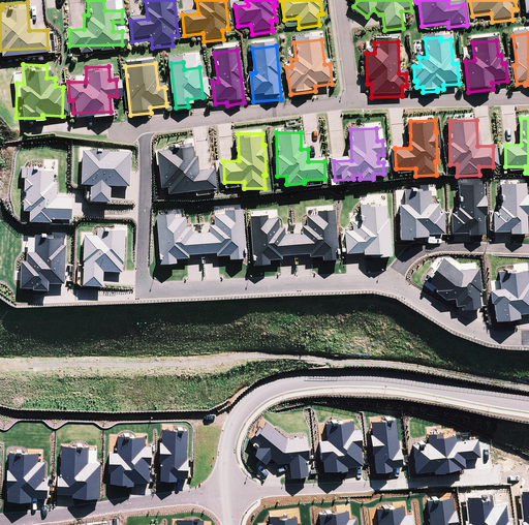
[(167,187),(212,186),(211,167),(194,168),(194,156),(191,156),(191,144),(165,145),(165,151),(159,151),(160,180),(166,180),(167,187)]
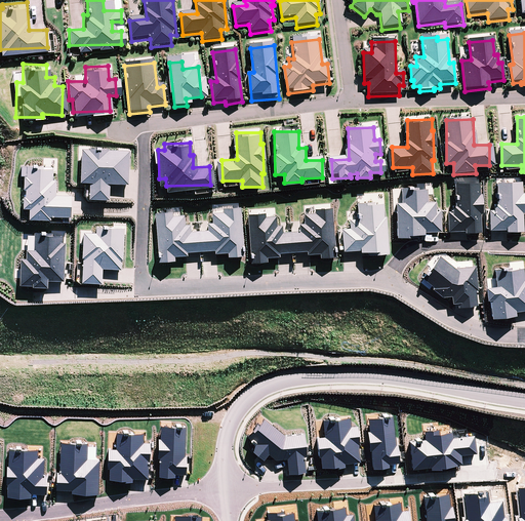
[(88,150),(82,150),(81,183),(90,183),(89,200),(110,200),(110,184),(128,185),(129,152),(109,151),(109,150),(88,149),(88,150)]
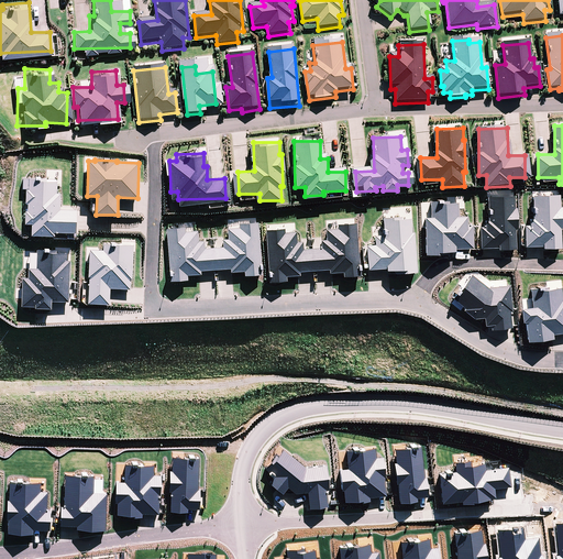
[(47,181),(23,179),(22,190),(26,190),(25,204),(28,205),(28,212),(25,212),(25,225),(32,225),(32,237),(55,237),(55,233),(76,233),(77,211),(61,210),(61,194),(57,194),(57,182),(47,182),(47,181)]
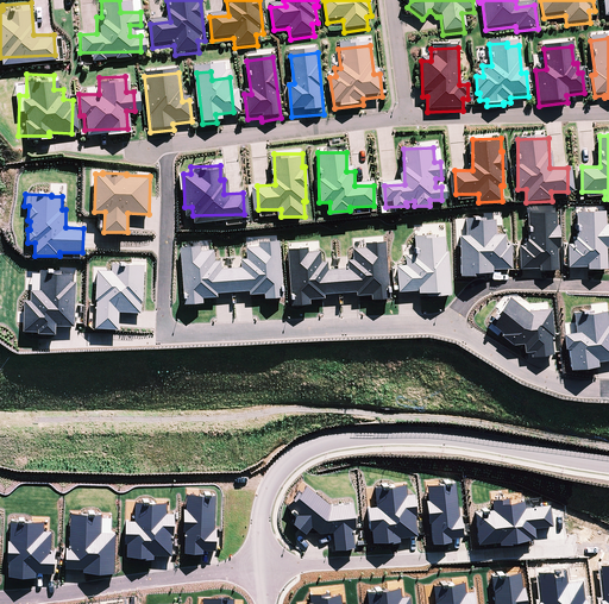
[(569,245),(569,268),(588,268),(588,270),(607,269),(607,247),(608,247),(608,225),(606,225),(606,212),(577,213),(577,237),(573,237),(573,245),(569,245)]
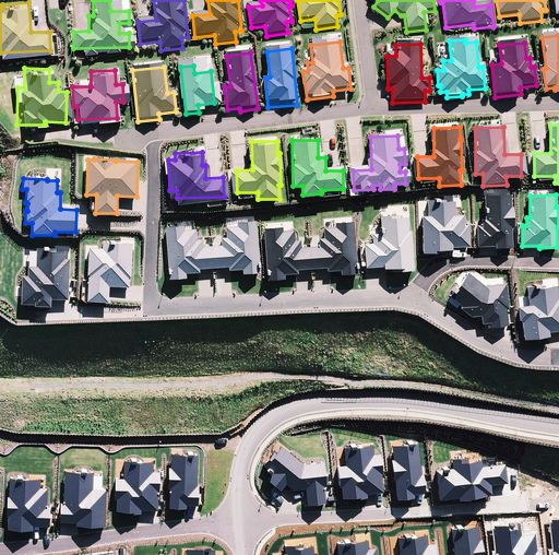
[(477,226),(477,248),(496,247),(496,249),(512,248),(512,228),(514,228),(513,208),(511,208),(511,196),(484,197),(485,219),(482,219),(482,226),(477,226)]
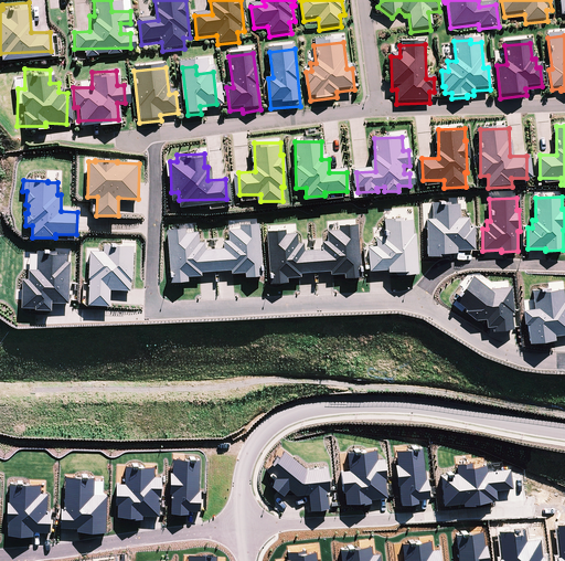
[(427,219),(427,256),(454,255),(454,253),(457,253),(457,251),(475,251),(475,228),(469,228),(469,218),(460,218),(460,204),(450,204),(450,203),(433,203),(433,219),(427,219)]
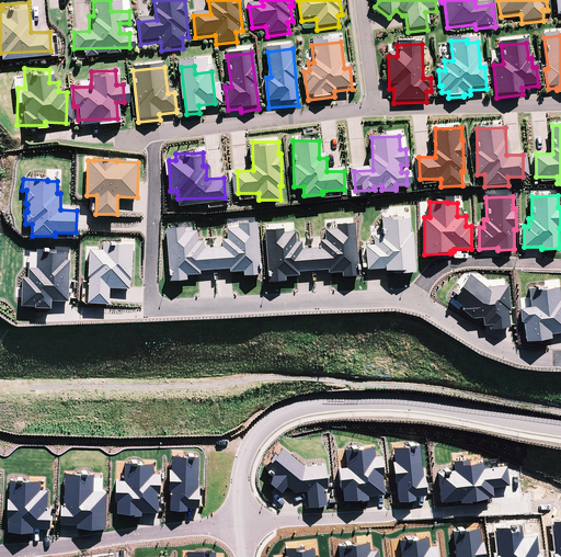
[(366,246),(367,270),(386,269),(386,271),(393,271),(393,273),(415,272),(413,232),(410,232),(410,218),(400,218),(400,217),(381,218),(382,236),(375,236),(375,246),(366,246)]
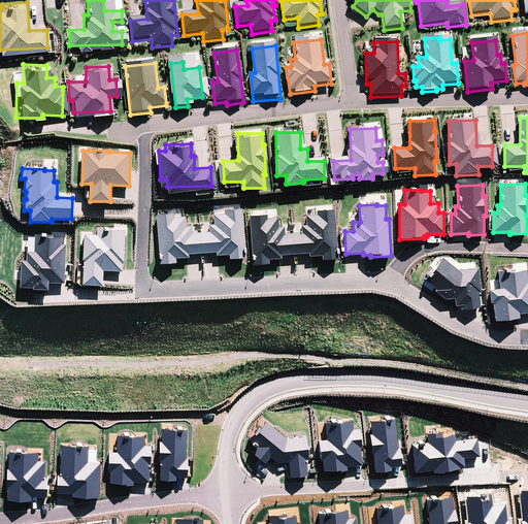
[(174,215),(156,217),(160,264),(176,263),(175,259),(189,258),(188,255),(216,253),(217,256),(229,255),(229,259),(245,258),(242,210),(224,211),(225,215),(213,216),(213,225),(208,226),(209,232),(192,234),(192,227),(186,227),(186,218),(174,219),(174,215)]
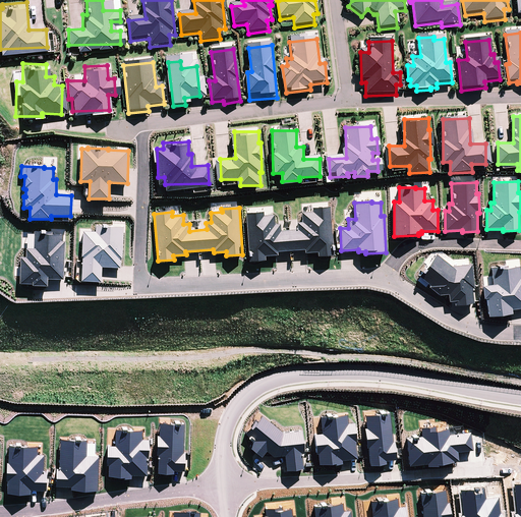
[(246,214),(249,262),(265,261),(265,256),(278,255),(278,251),(304,250),(305,253),(317,252),(317,257),(334,256),(331,208),(313,209),(313,213),(302,214),(303,223),(298,223),(298,231),(281,232),(281,225),(276,225),(275,216),(264,216),(264,213),(246,214)]
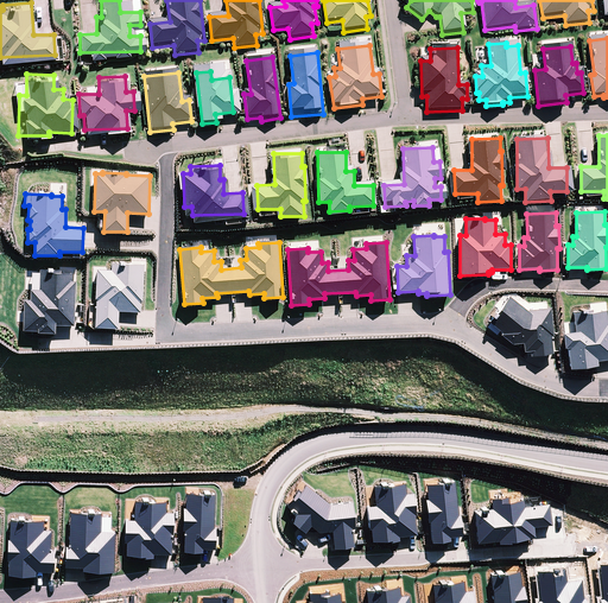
[(96,300),(95,328),(118,329),(119,312),(140,313),(141,303),(143,303),(144,266),(112,264),(112,271),(96,270),(95,300),(96,300)]
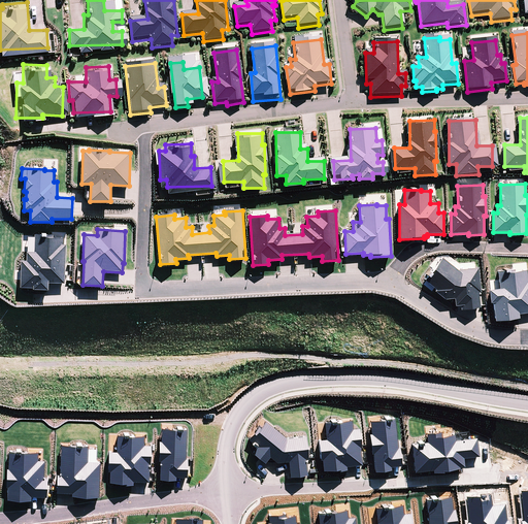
[(21,261),(20,287),(33,288),(33,289),(47,289),(48,283),(64,284),(66,246),(64,246),(64,238),(53,238),(53,236),(34,236),(34,238),(28,238),(27,252),(27,261),(21,261)]
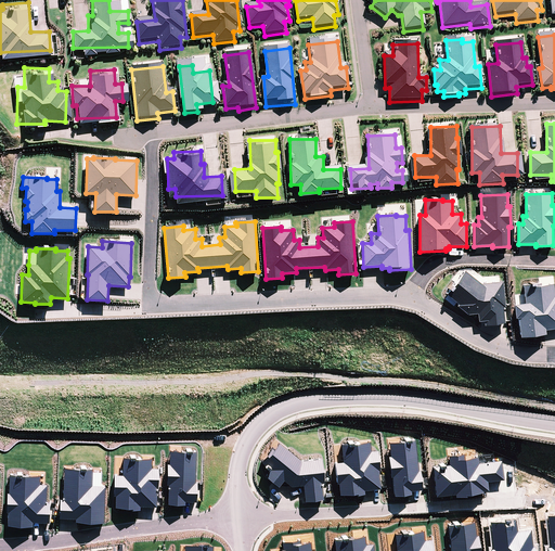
[(481,285),(464,271),(446,295),(457,304),(456,306),(467,315),(477,314),(478,321),(483,321),(483,327),(504,324),(503,308),(505,308),(502,283),(481,285)]
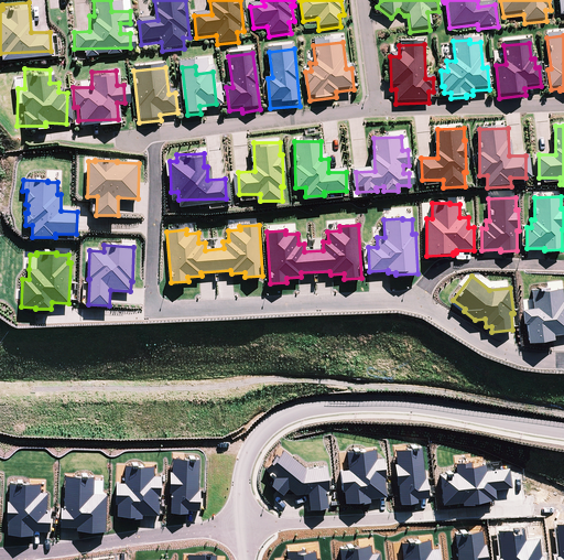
[(528,323),(529,343),(554,341),(554,336),(563,335),(563,300),(563,290),(548,291),(548,289),(532,290),(533,309),(522,310),(523,324),(528,323)]
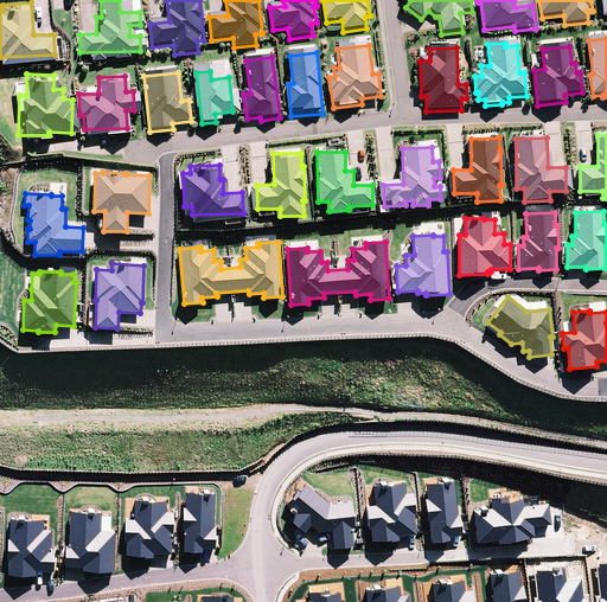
[(454,481),(426,485),(427,499),(425,499),(427,522),(429,522),(430,542),(449,540),(449,537),(461,536),(459,516),(458,516),(454,481)]
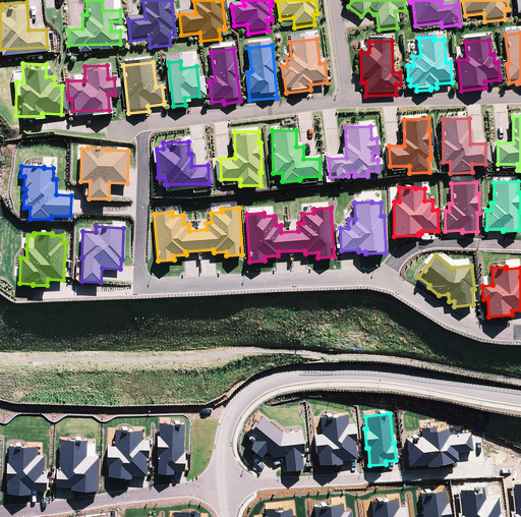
[(322,435),(314,435),(316,455),(317,454),(319,464),(327,464),(327,465),(342,464),(342,461),(357,460),(356,443),(354,423),(348,424),(347,415),(321,417),(322,435)]
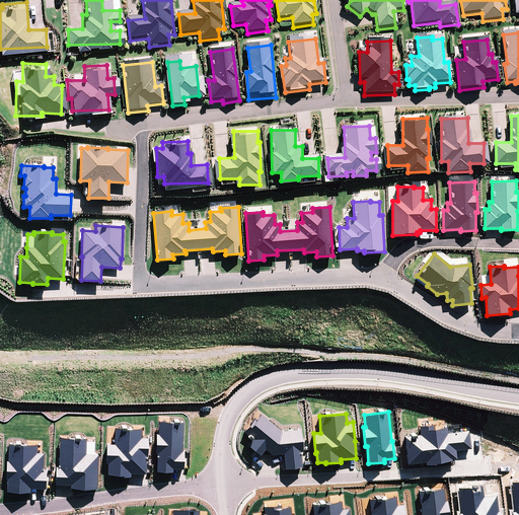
[(282,431),(261,415),(255,421),(254,420),(244,432),(253,440),(249,446),(261,455),(266,450),(273,455),(284,454),(285,469),(302,467),(300,452),(303,452),(301,429),(282,431)]
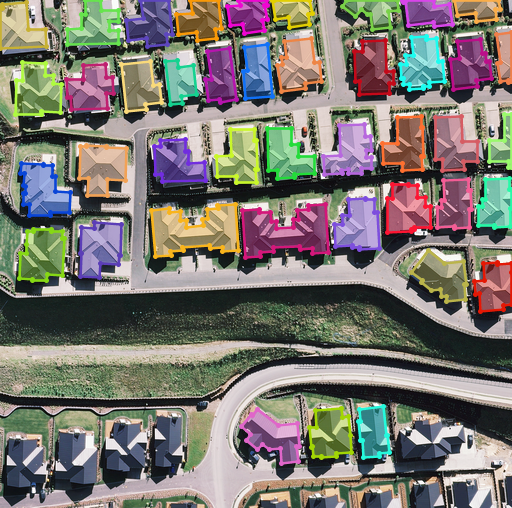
[(156,429),(154,429),(154,448),(156,448),(155,465),(171,466),(171,463),(181,463),(182,445),(180,445),(181,417),(157,416),(156,429)]
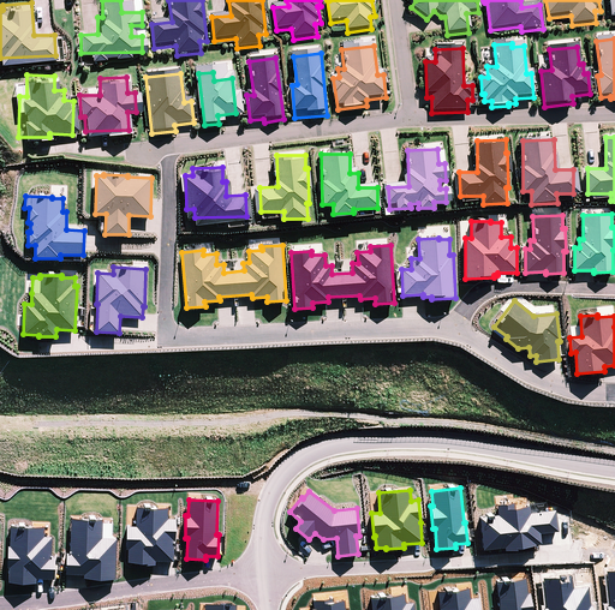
[(497,515),(479,516),(482,549),(503,548),(505,549),(515,549),(515,546),(535,545),(535,544),(541,544),(539,533),(557,532),(556,512),(530,514),(530,507),(514,508),(514,503),(496,504),(497,515)]
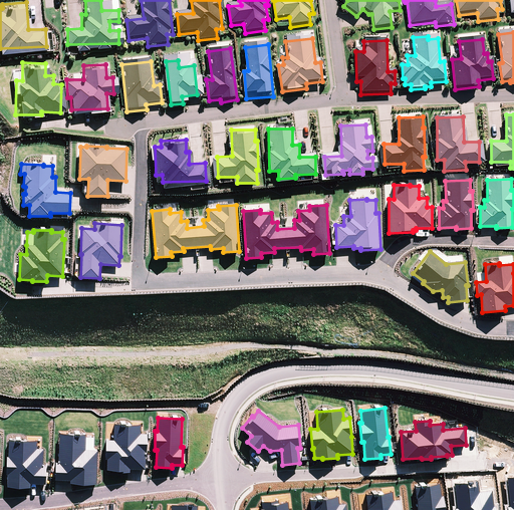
[(113,441),(106,441),(105,460),(106,460),(106,470),(112,470),(112,472),(130,473),(130,469),(145,470),(146,452),(147,452),(147,435),(141,435),(141,425),(114,424),(113,441)]
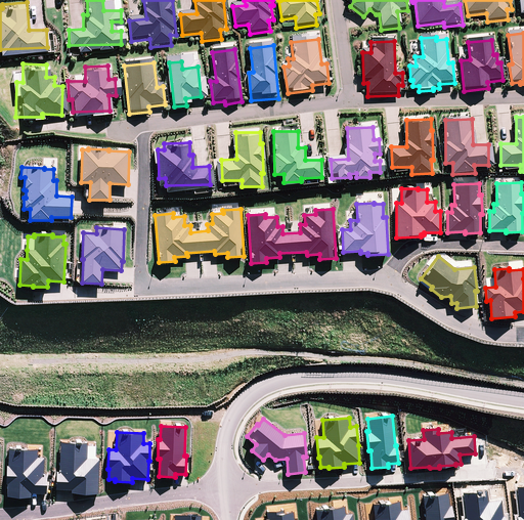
[(87,443),(60,442),(59,472),(56,472),(56,489),(72,490),(72,492),(98,493),(99,460),(87,460),(87,443)]
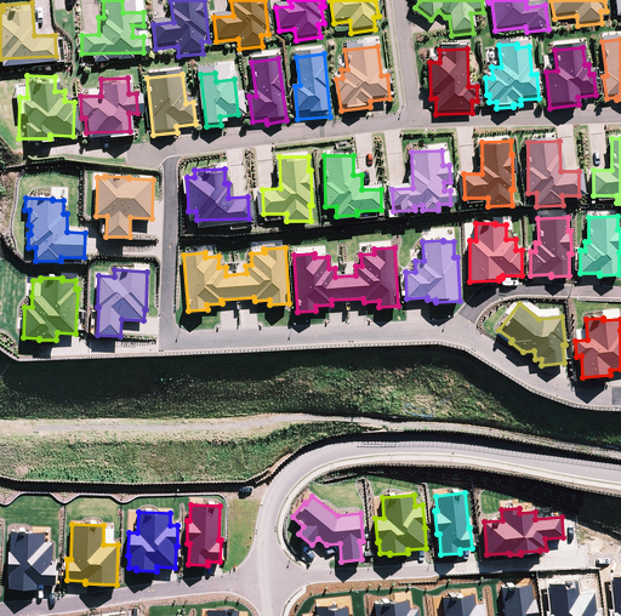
[(45,532),(11,531),(10,552),(9,552),(7,574),(10,574),(9,588),(36,589),(36,585),(55,586),(56,563),(52,563),(52,543),(45,542),(45,532)]
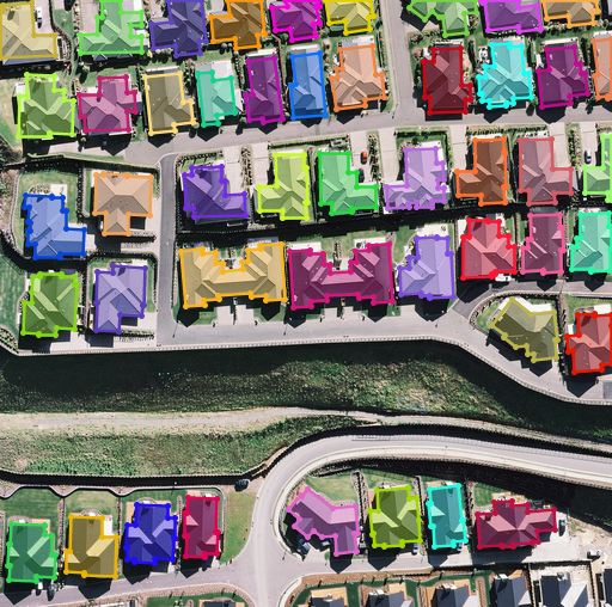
[(569,572),(540,575),(543,605),(540,605),(540,606),(589,606),(589,604),(587,604),(585,584),(570,586),(569,572)]
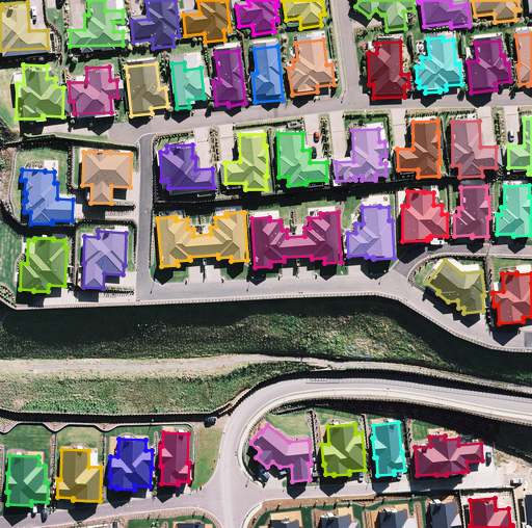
[(459,527),(458,515),(456,515),(455,501),(429,504),(432,527),(459,527)]
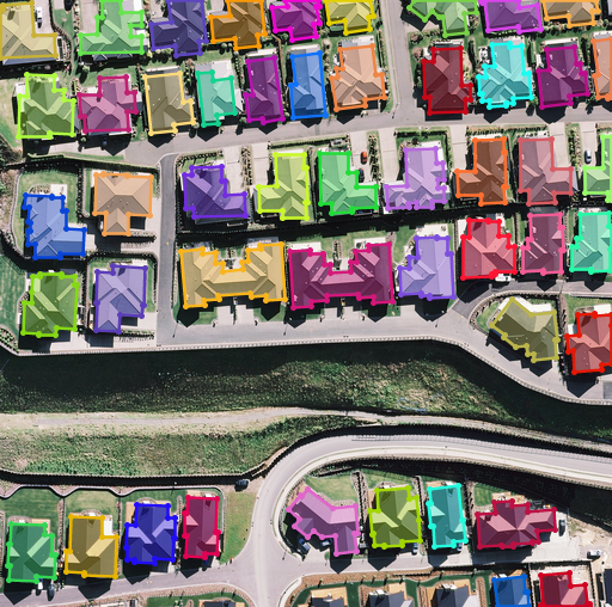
[(467,586),(435,588),(438,606),(477,606),(476,595),(469,596),(467,586)]
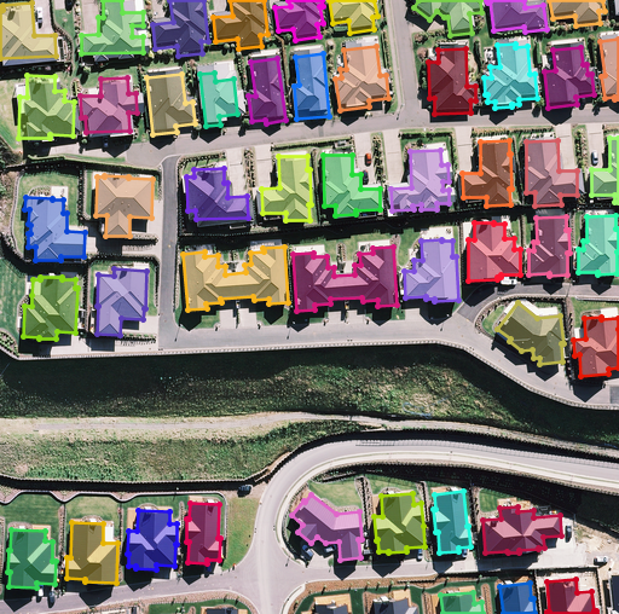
[(408,598),(374,601),(375,613),(417,613),(416,607),(408,608),(408,598)]
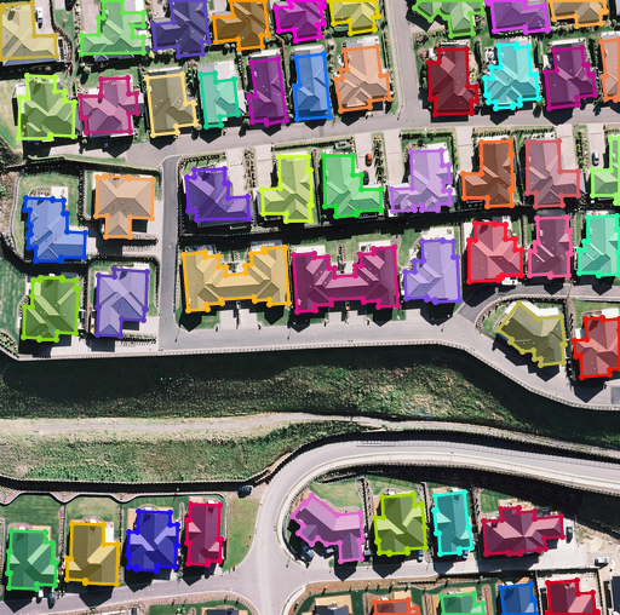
[(348,614),(348,605),(336,607),(336,603),(315,605),(316,614),(348,614)]
